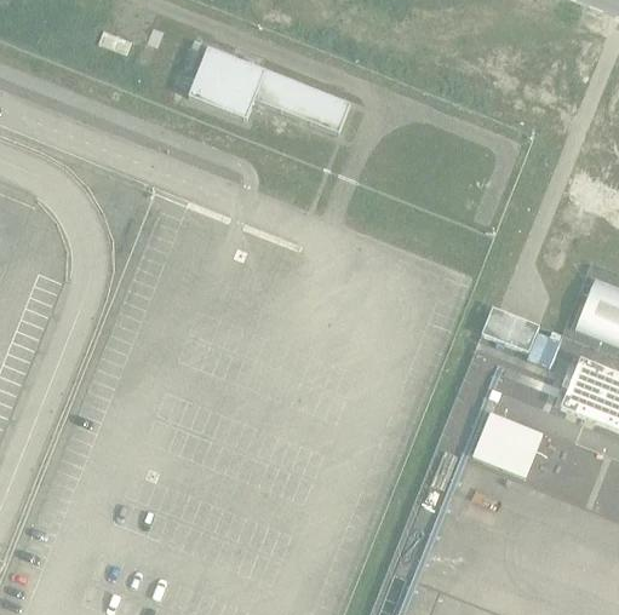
[(207,46),(188,96),(246,119),(254,99),(338,132),(350,103),(207,46)]
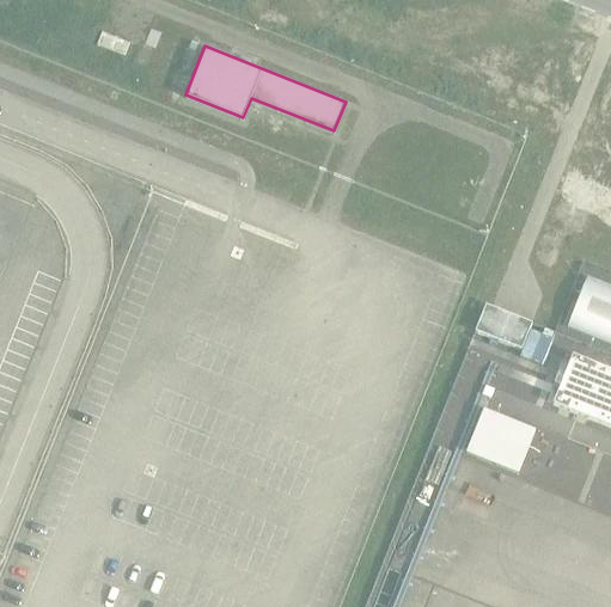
[(610,282),(587,273),(568,322),(610,339),(610,282)]
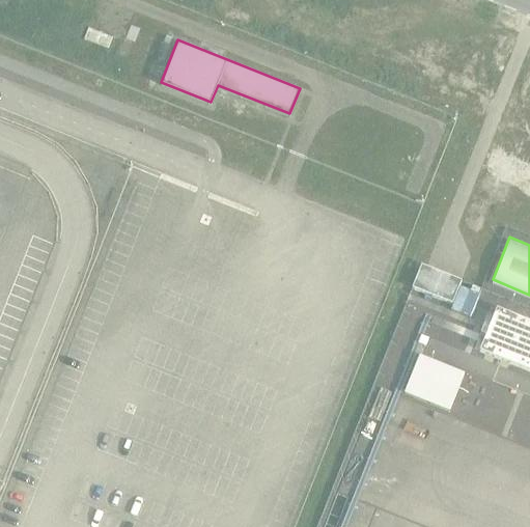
[(452,301),(462,278),(452,274),(421,261),(412,284),(413,285),(443,297),(448,299),(452,301)]
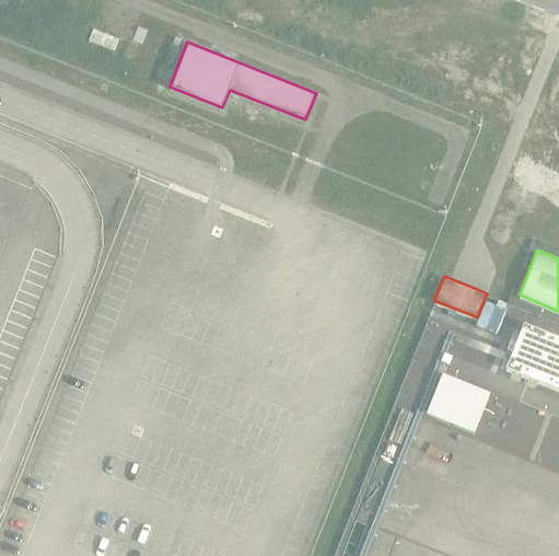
[(515,344),(505,367),(558,387),(558,336),(524,322),(522,327),(515,344)]
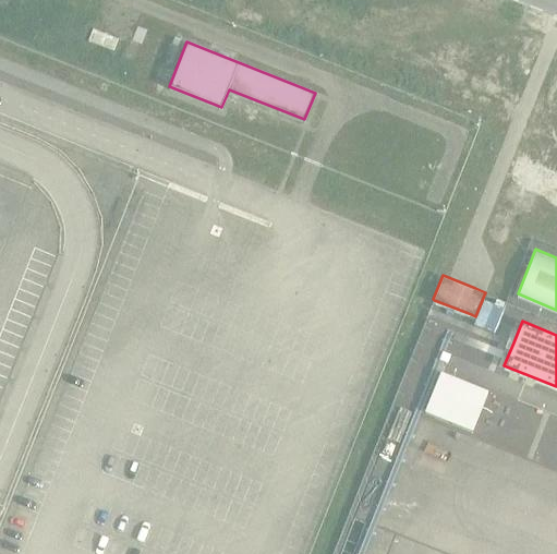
[(425,409),(474,428),(491,387),(442,369),(425,409)]
